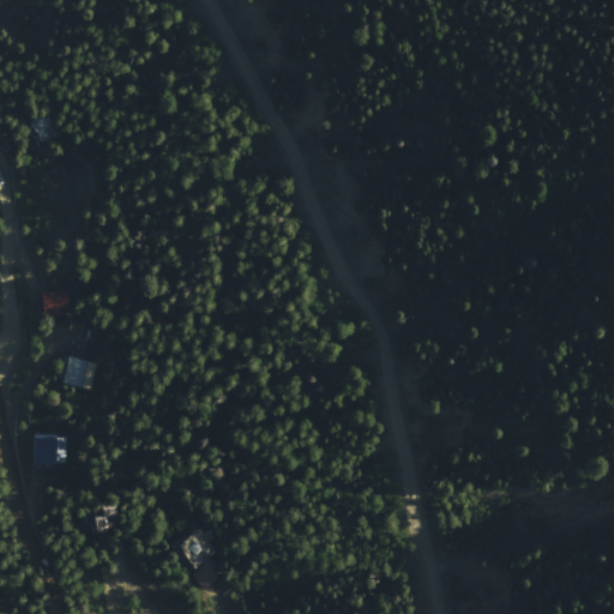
[(28,130),(52,150),(65,134),(41,114),(28,130)]
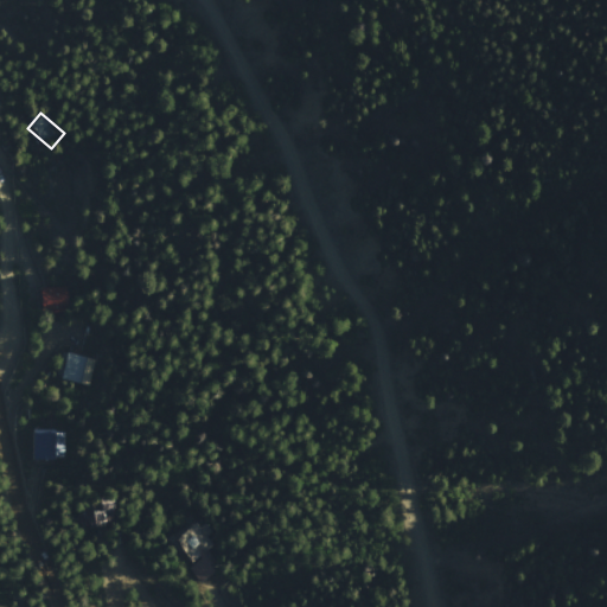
[(70,288),(42,288),(42,311),(70,311),(70,288)]
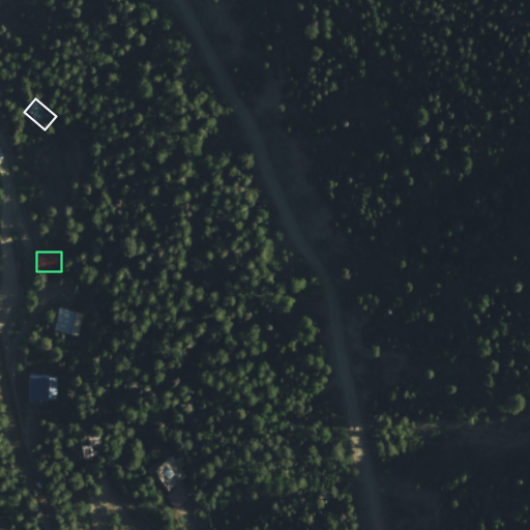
[(53,332),(80,340),(87,316),(59,308),(53,332)]
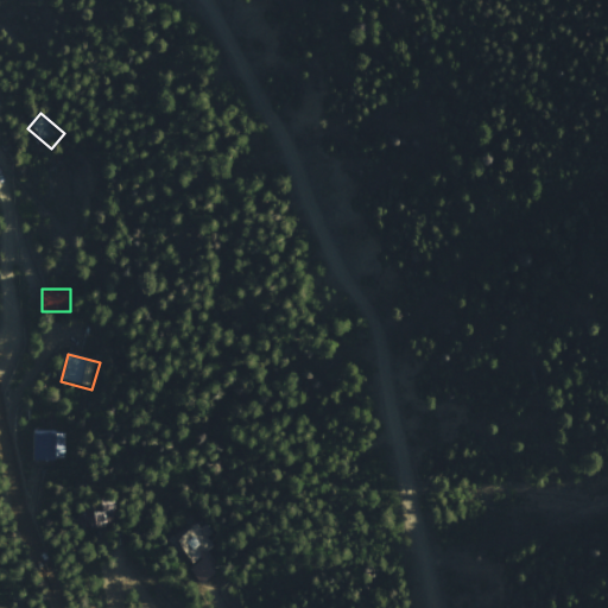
[(35,462),(63,462),(63,432),(35,432),(35,462)]
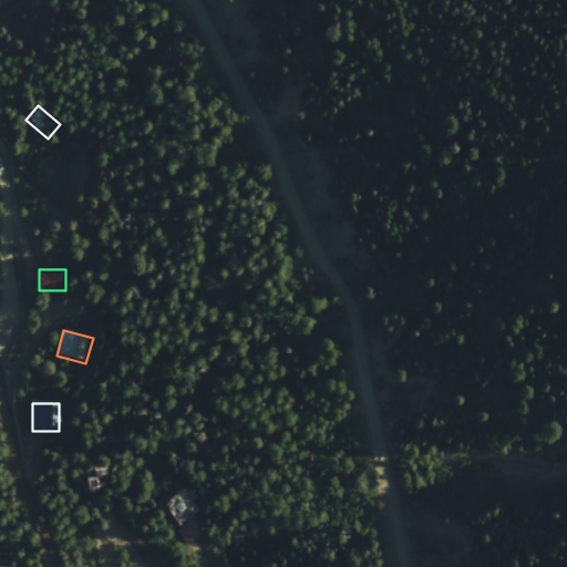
[(99,488),(95,466),(109,465),(111,487),(99,488)]
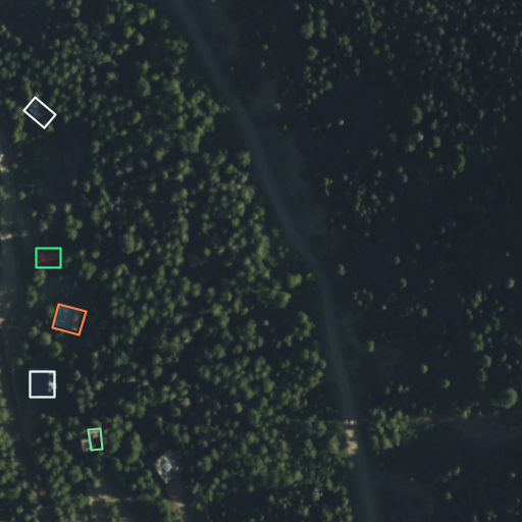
[(175,502),(187,492),(175,478),(186,470),(170,451),(149,468),(175,502)]
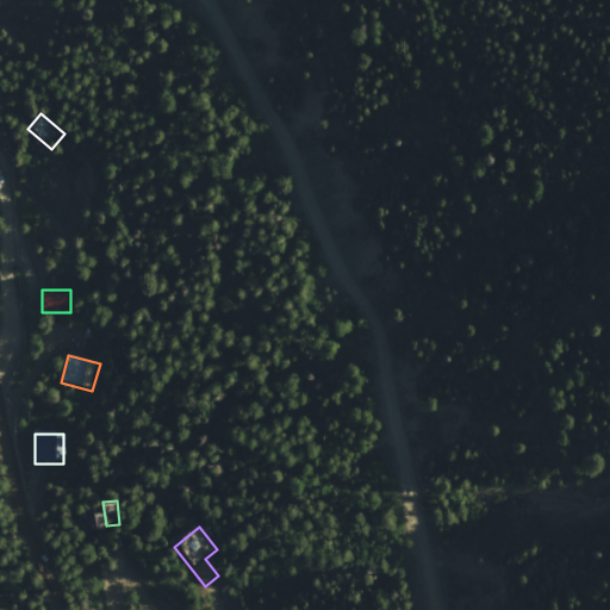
All buildings are outlined.
